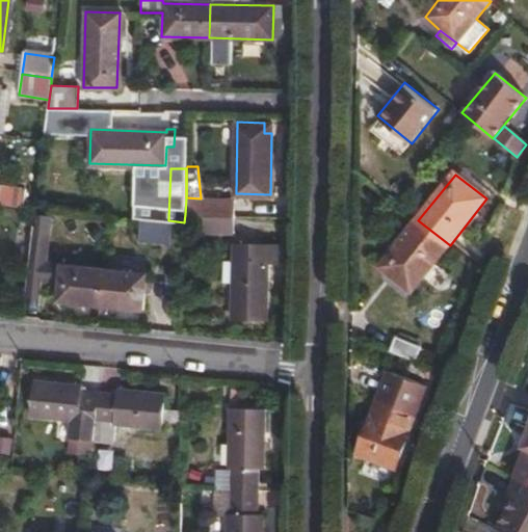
[(0,203),(25,206),(27,186),(2,184),(0,203)]
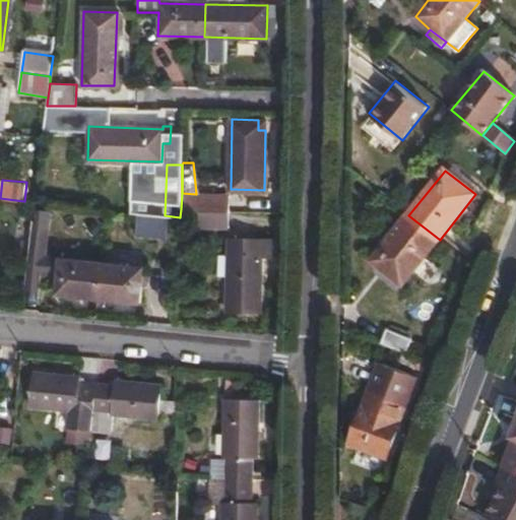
[(182,193),(181,209),(198,210),(229,210),(229,194),(196,194),(182,193)]
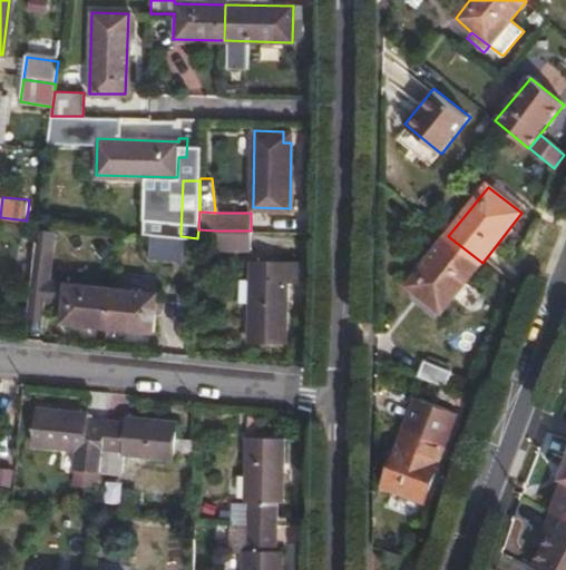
[(251,231),(217,231),(217,246),(250,246),(251,231)]
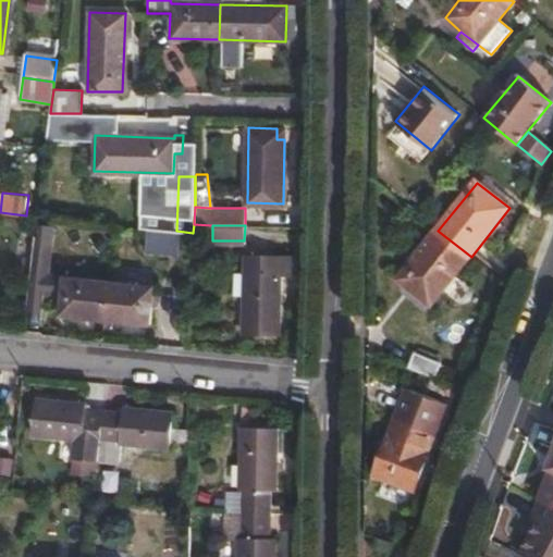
[(471,257),(438,231),(400,280),(432,306),(471,257)]
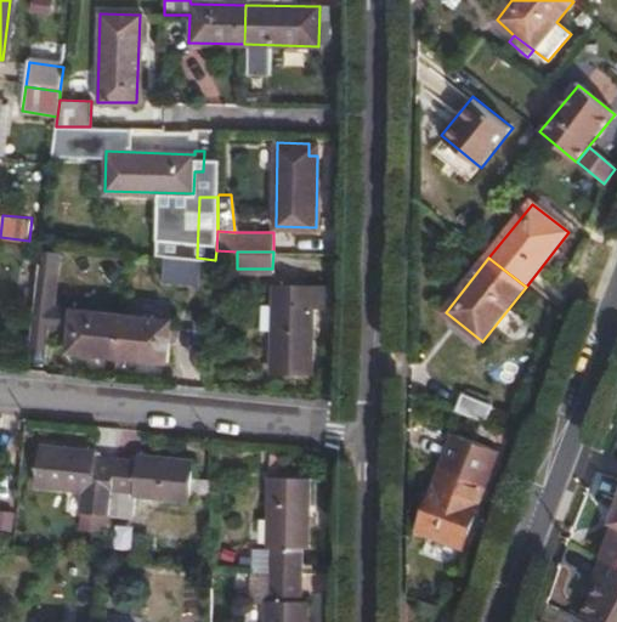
[(326,283),(273,282),(272,368),(311,368),(312,303),(326,304),(326,283)]
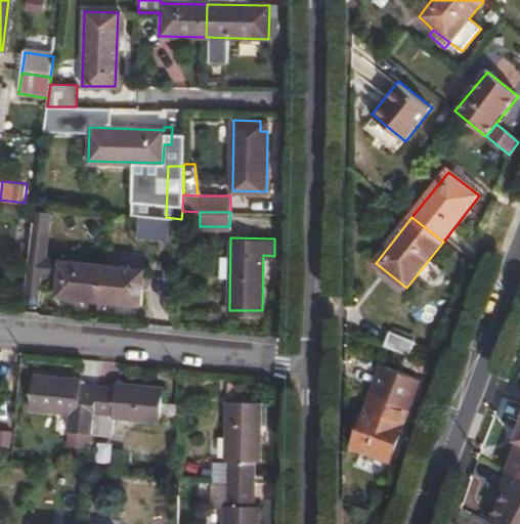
[(28,257),(25,288),(40,289),(44,259),(28,257)]
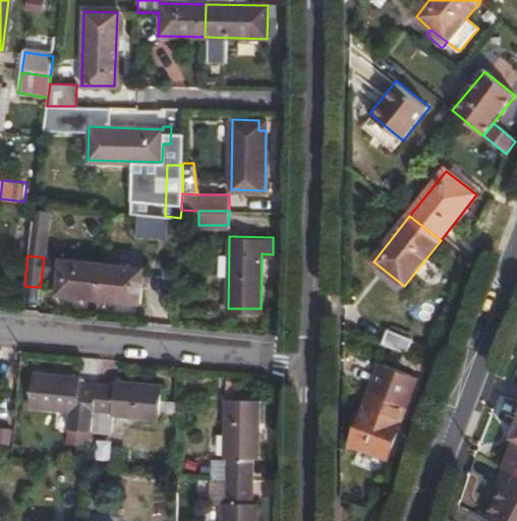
[(99,296),(103,265),(61,259),(57,292),(99,296)]
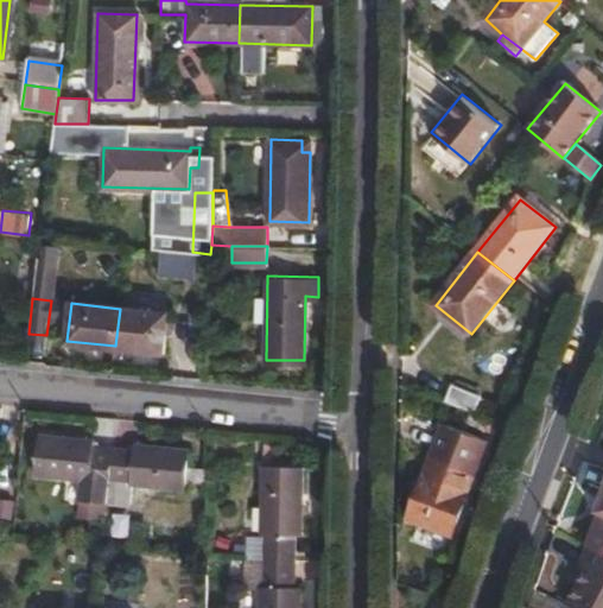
[(169,314),(120,309),(115,346),(164,350),(169,314)]
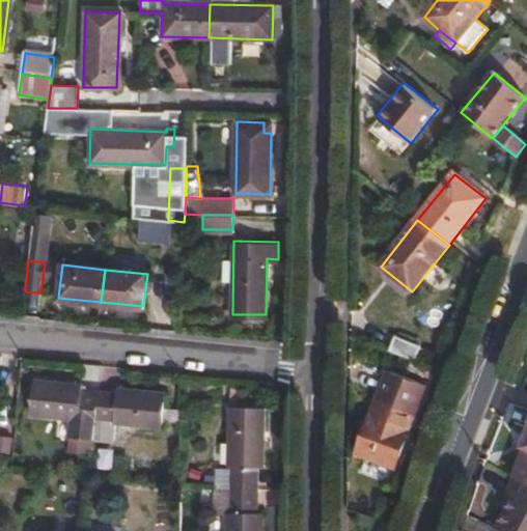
[(419,345),(395,336),(390,350),(414,359),(419,345)]
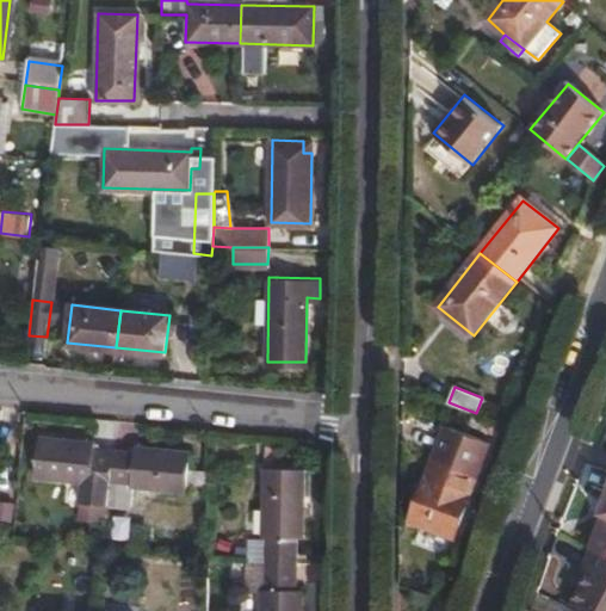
[(445,430),(410,520),(453,537),(489,446),(445,430)]
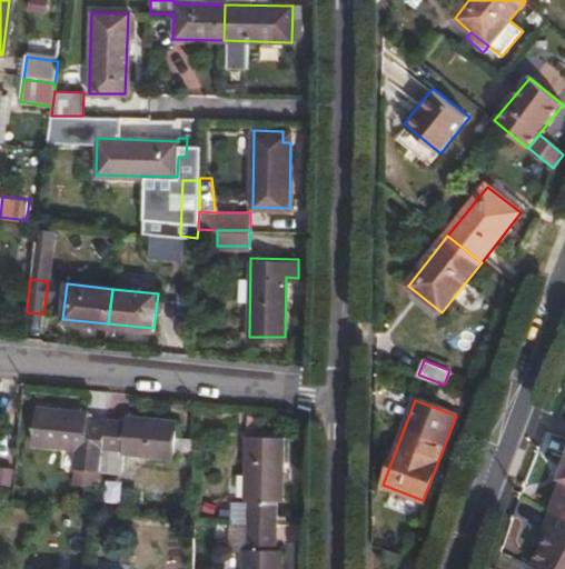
[(103,447),(106,419),(86,417),(86,412),(38,408),(35,443),(83,449),(83,446),(103,447)]
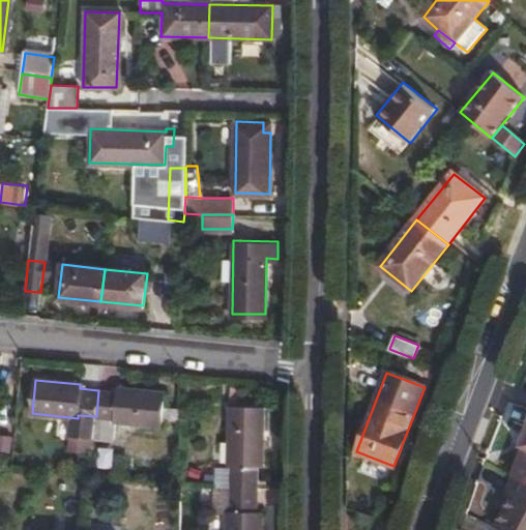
[(96,416),(94,438),(115,440),(117,421),(163,427),(165,392),(120,388),(119,392),(98,390),(96,416)]
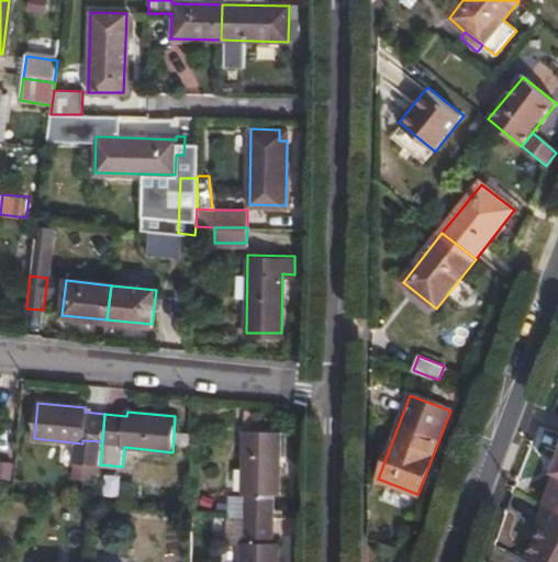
[(245,519),(270,519),(271,493),(278,494),(279,434),(243,433),(242,492),(245,492),(245,519)]
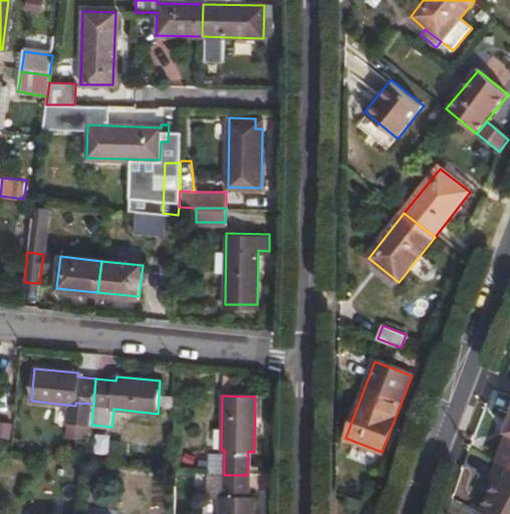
[(509,423),(505,436),(508,437),(496,462),(509,469),(509,423)]
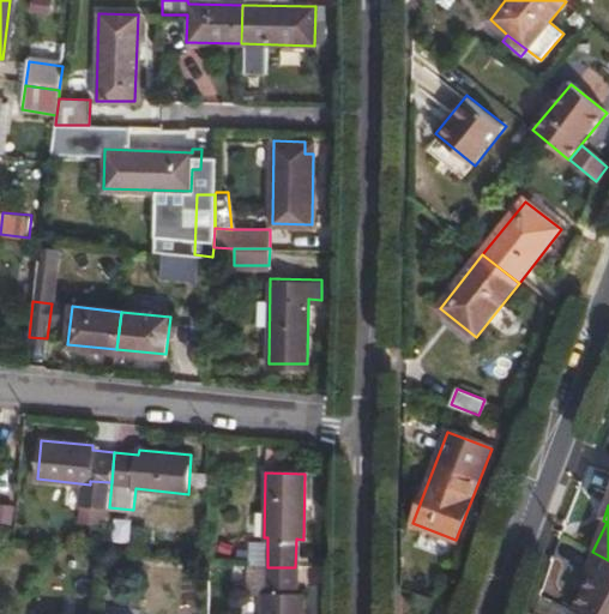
[(574,602),(600,613),(608,613),(608,560),(592,552),(591,552),(580,573),(588,577),(574,602)]
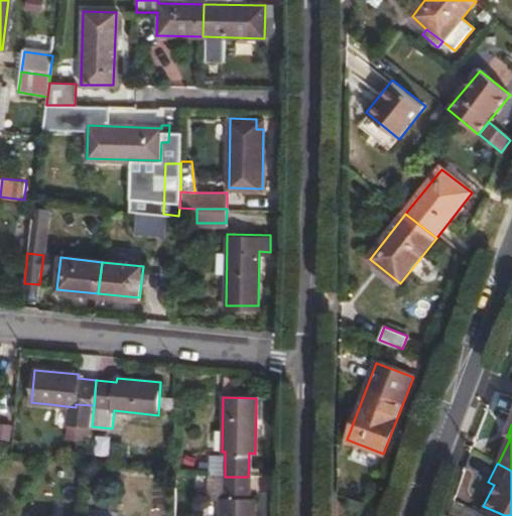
[(225,477),(205,476),(204,501),(219,501),(218,515),(252,515),(253,499),(247,499),(248,477),(225,477)]
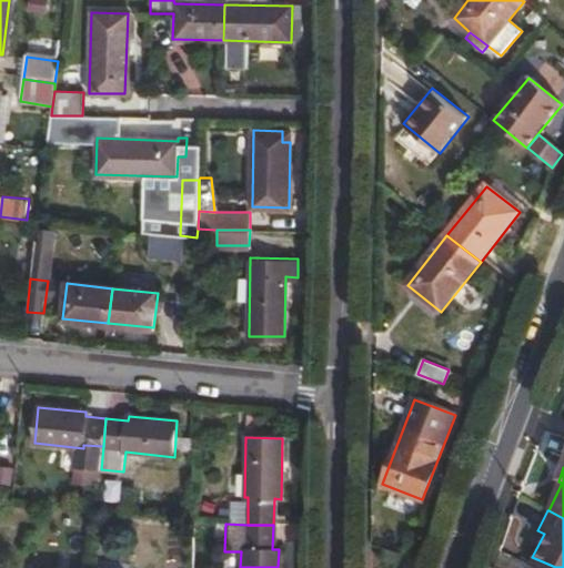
[(533,567),(555,567),(532,557),(527,565),(533,567)]
